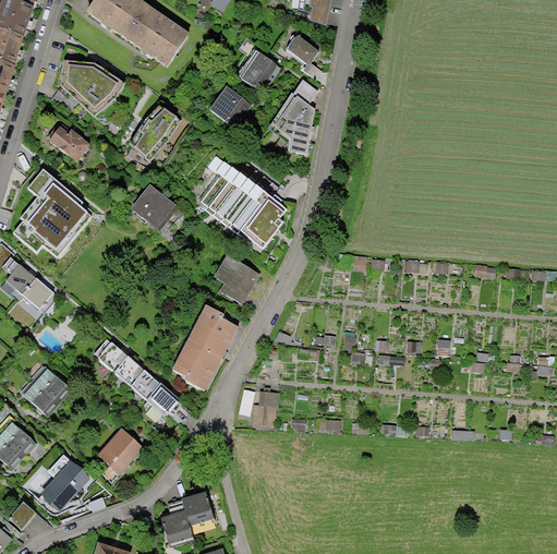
[(0,113),(35,0),(1,0),(0,4),(0,113)]
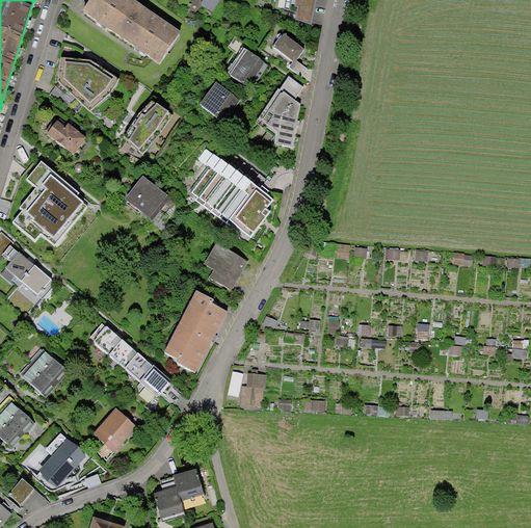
[(88,0),(82,9),(159,62),(180,31),(134,0),(88,0)]
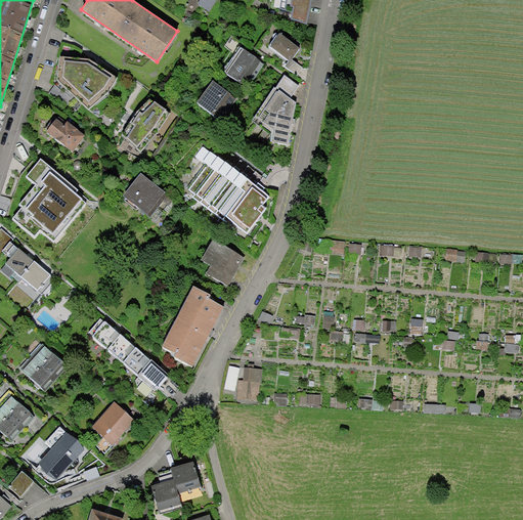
[(198,0),(215,8),(219,0),(225,0),(198,0)]
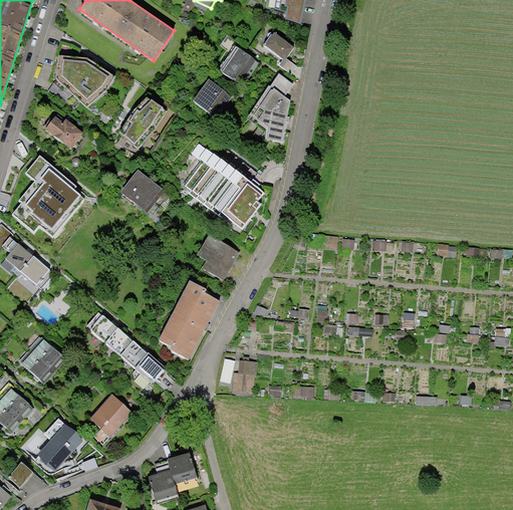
[(275,0),(274,9),(285,11),(284,18),(303,22),(306,0),(275,0)]
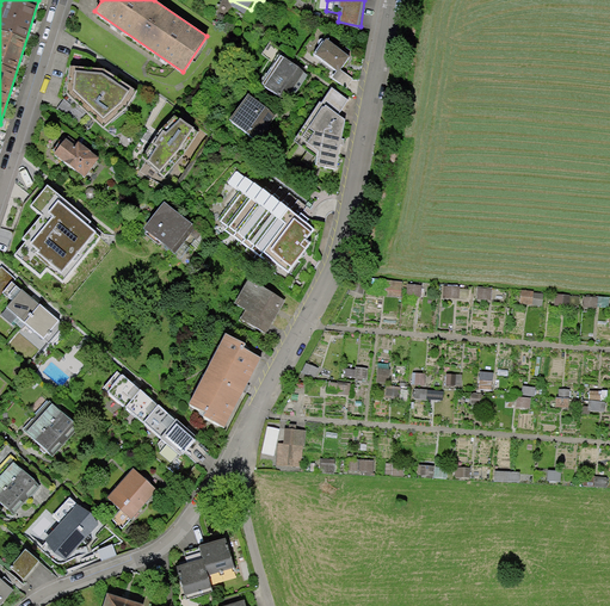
[(350,54),(324,37),(313,54),(337,69),(331,78),(346,87),(353,78),(340,69),(350,54)]
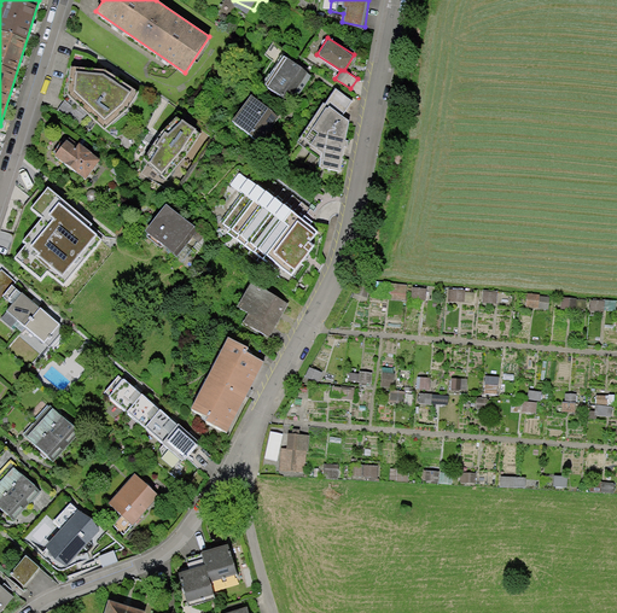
[(303,66),(283,54),(263,85),(284,97),(303,66)]
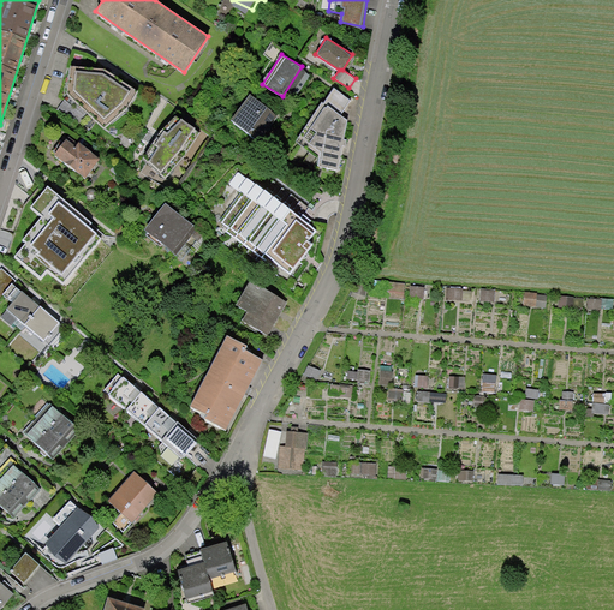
[(106,67),(72,64),(67,94),(103,125),(129,107),(137,89),(106,67)]
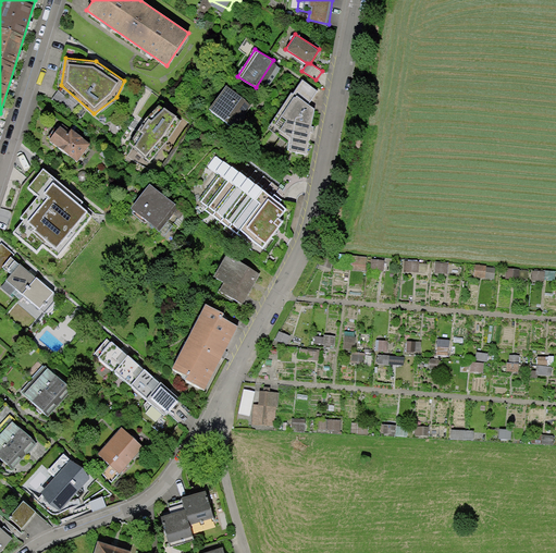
[(317,88),(303,81),(295,94),(292,91),(269,128),(289,140),(288,148),(307,151),(316,107),(308,102),(317,88)]
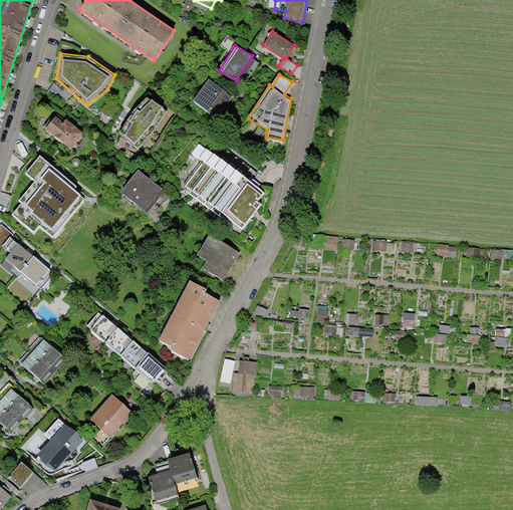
[(230,95),(208,79),(193,100),(215,116),(230,95)]
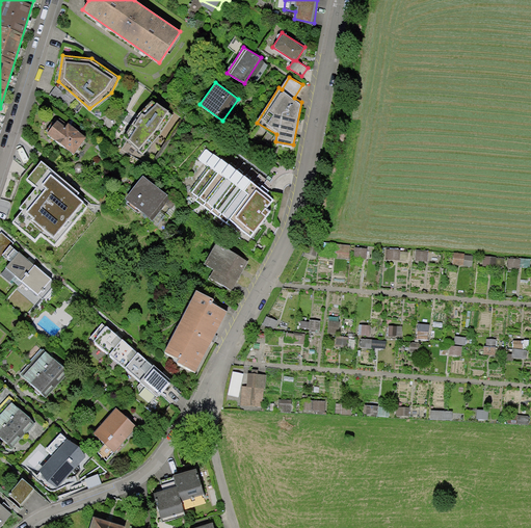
[(171,114),(153,100),(137,116),(124,135),(141,152),(159,134),(171,114)]
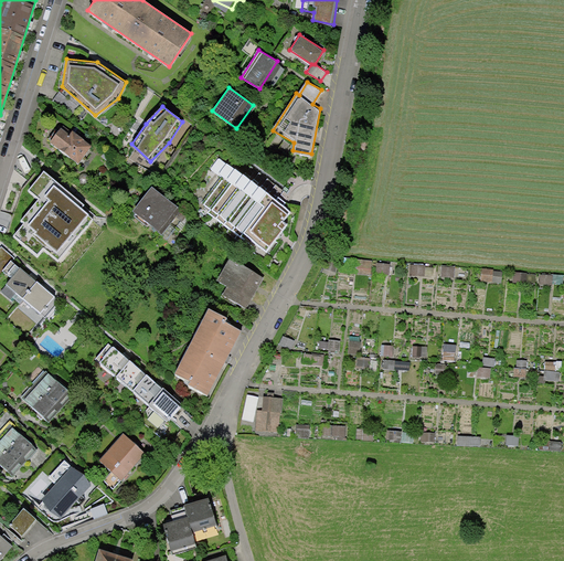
[(290,210),(217,158),(189,197),(267,253),(289,222),(284,219),(290,210)]
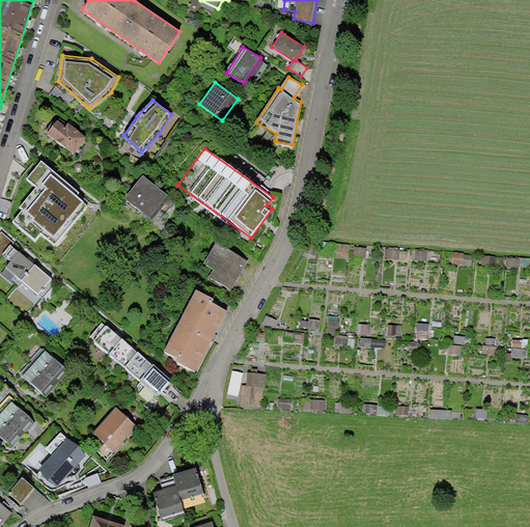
[(39,157),(25,173),(34,182),(18,201),(21,204),(10,217),(34,239),(39,232),(55,244),(90,201),(39,157)]
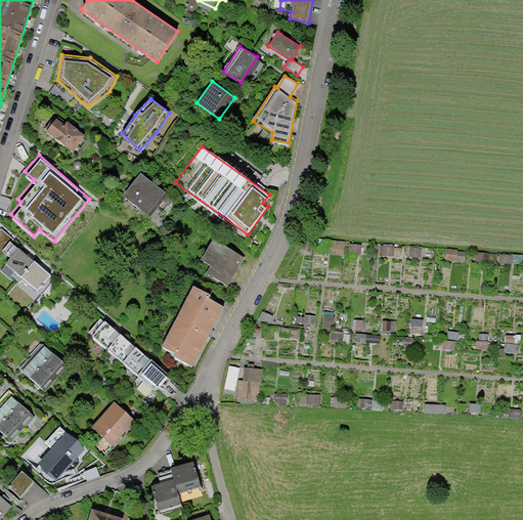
[(140,169),(122,191),(146,211),(165,188),(140,169)]
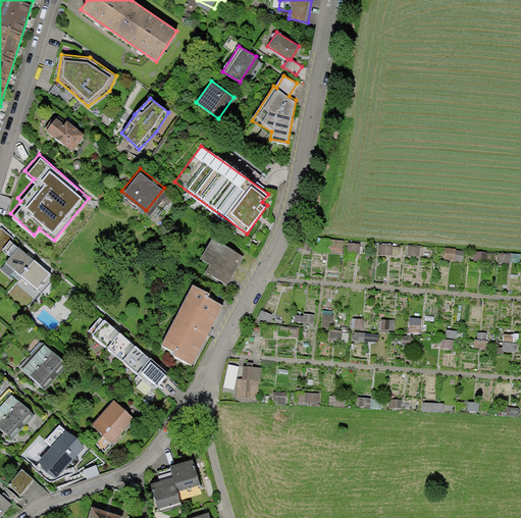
[(12,236),(0,225),(0,247),(1,247),(9,254),(0,265),(9,273),(14,268),(41,290),(53,275),(9,239),(12,236)]
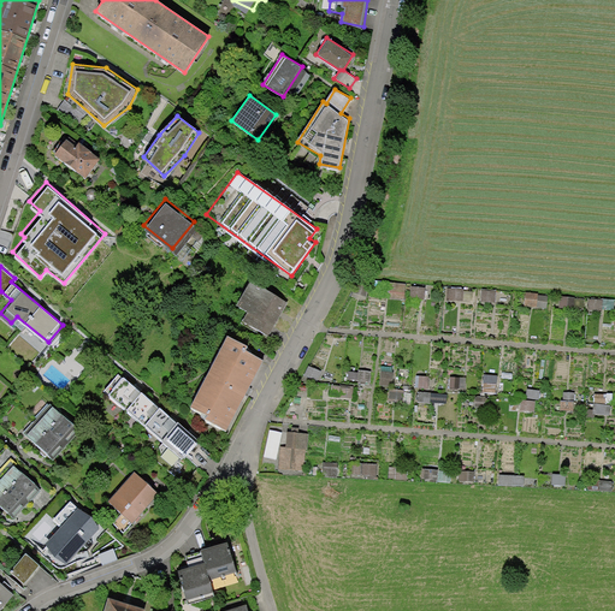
[(364,294),(368,282),(358,277),(353,289),(364,294)]
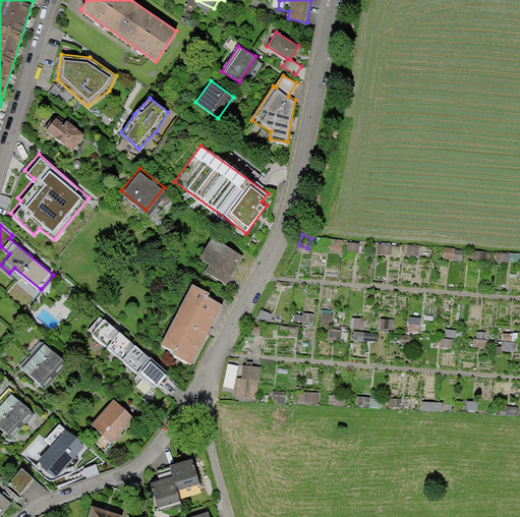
[(342,237),(328,236),(328,248),(341,249),(342,237)]
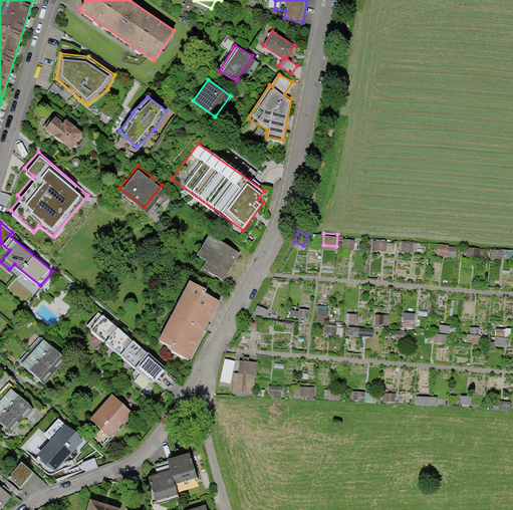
[(240,250),(209,234),(199,254),(207,258),(203,266),(227,277),(240,250)]
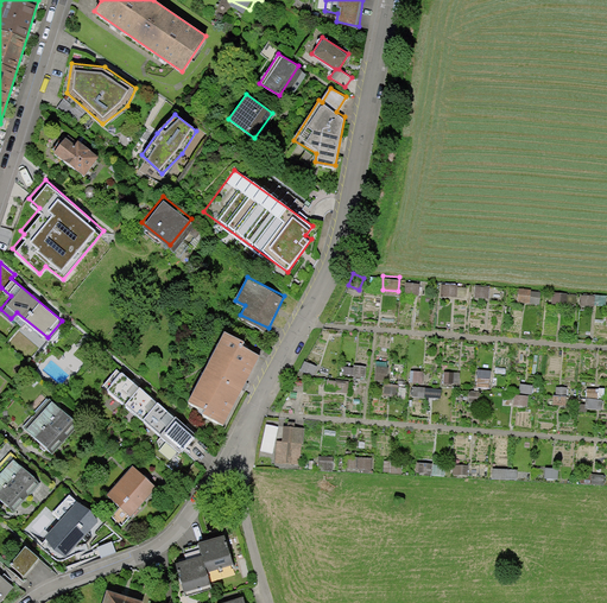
[(419,280),(405,279),(404,291),(418,292),(419,280)]
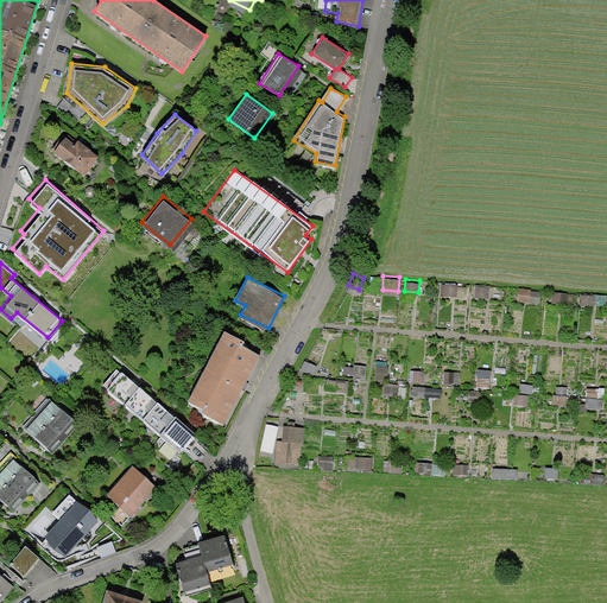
[(456,280),(441,280),(441,293),(466,293),(466,284),(456,284),(456,280)]
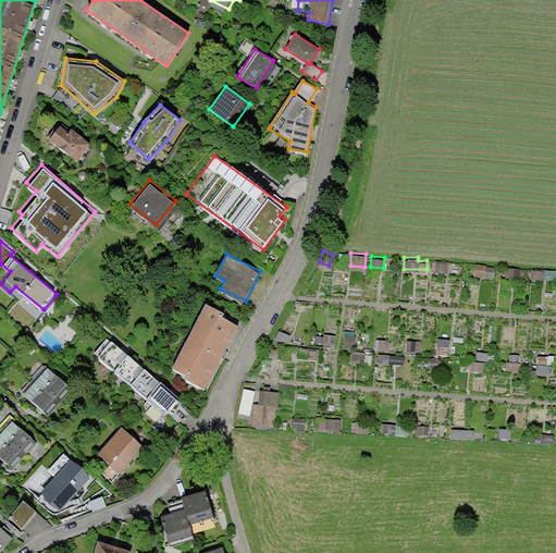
[(447,259),(434,258),(433,268),(446,269),(447,259)]
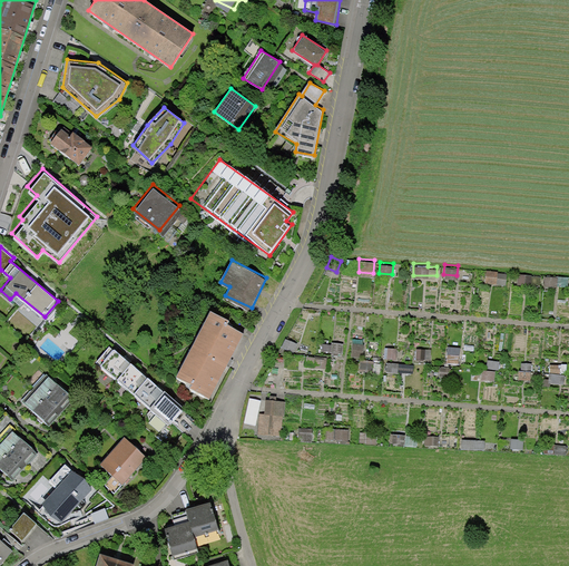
[(497,267),(484,266),(483,279),(504,281),(506,270),(497,269),(497,267)]
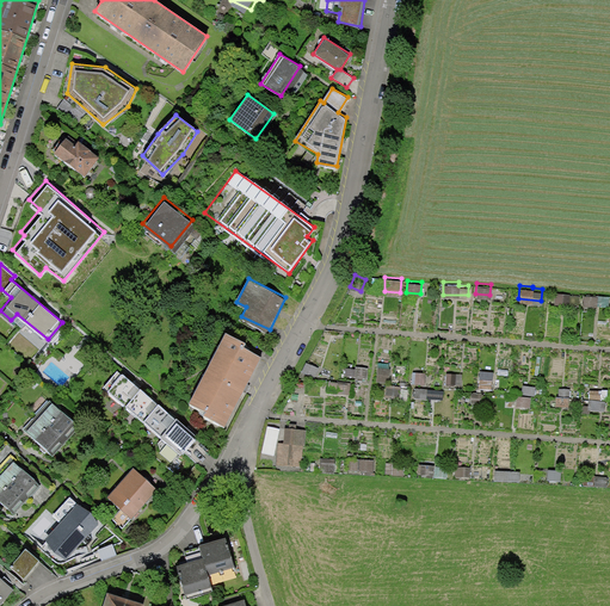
[(568,290),(554,289),(553,301),(568,302),(568,290)]
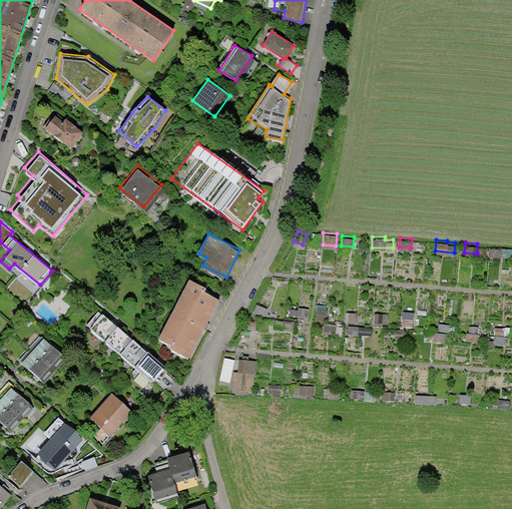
[(510,245),(489,244),(488,253),(509,255),(510,245)]
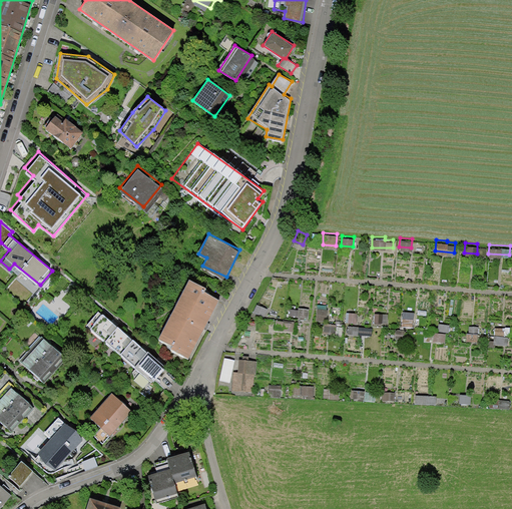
[(207,288),(190,280),(161,338),(175,345),(172,350),(189,358),(218,299),(205,292),(207,288)]
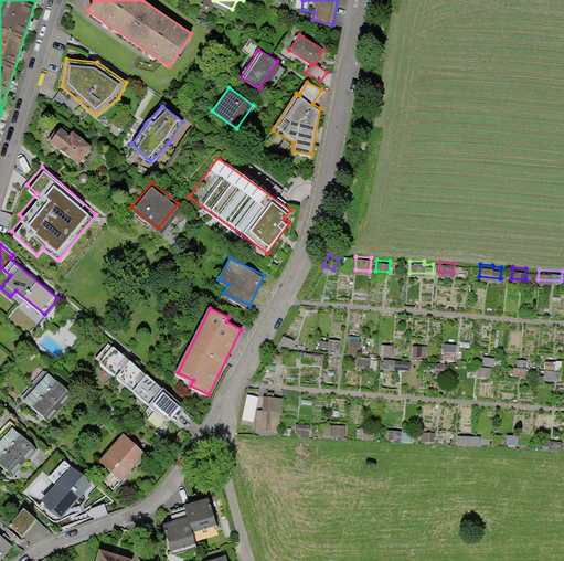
[(294,338),(283,332),(278,342),(289,347),(294,338)]
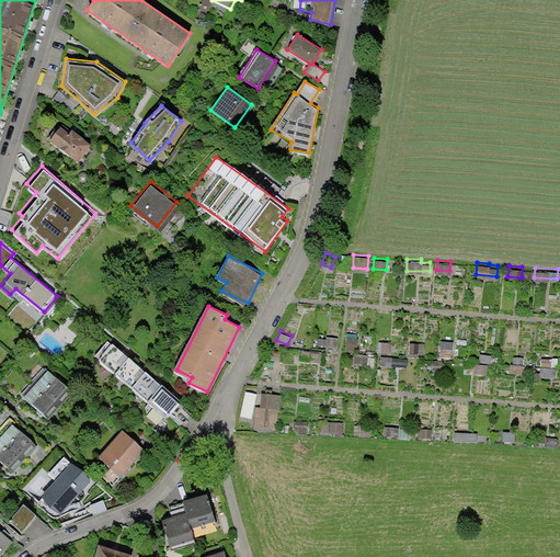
[(357,332),(346,331),(345,348),(356,349),(357,332)]
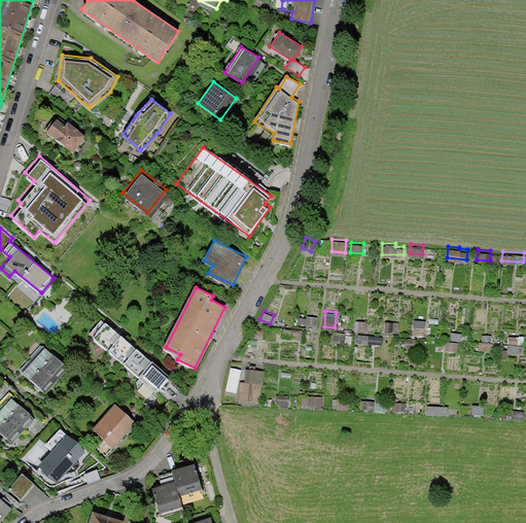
[(317,315),(307,314),(306,324),(316,325),(317,315)]
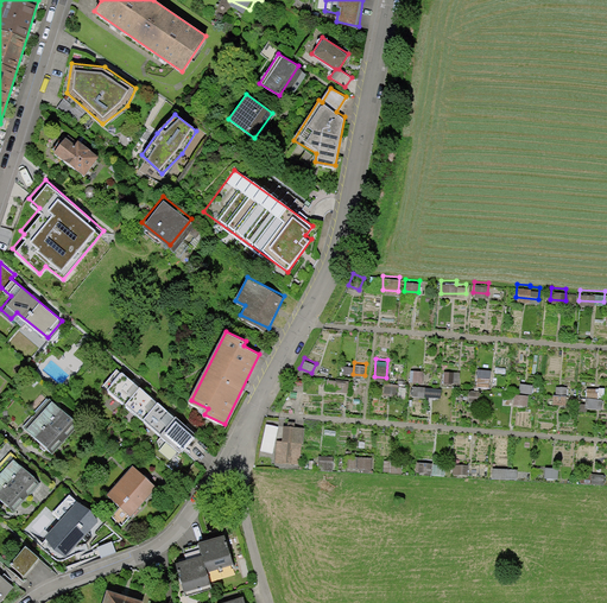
[(423,368),(410,367),(410,380),(423,380),(423,368)]
